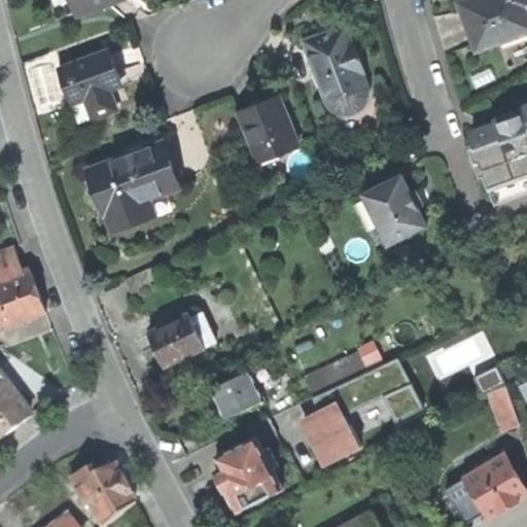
[(74,0),(80,14),(105,5),(119,0),(130,0),(136,5),(140,1),(139,0),(74,0)]
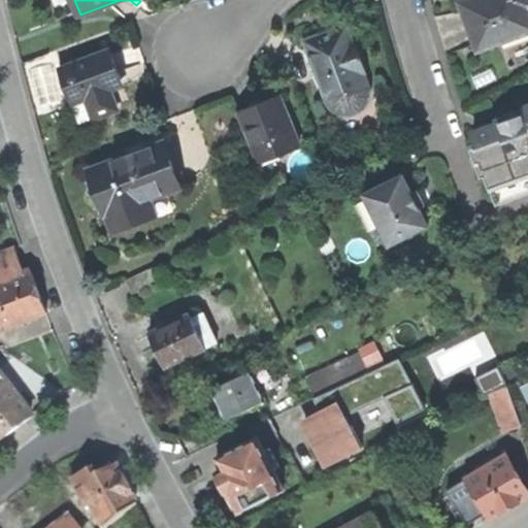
[(499,40),(527,29),(527,0),(466,0),(463,1),(472,27),(481,50),(500,42),(499,40)]
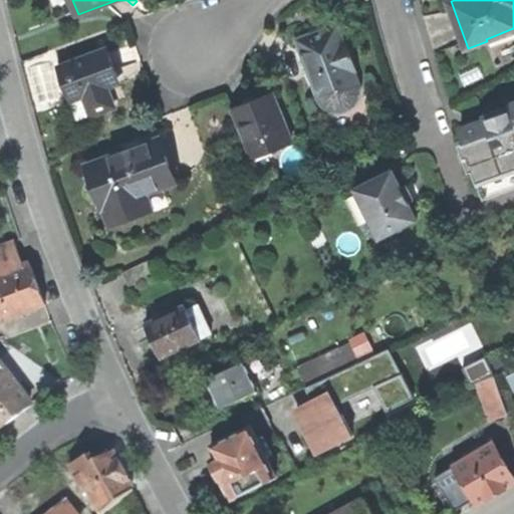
[(301,38),(322,97),(327,103),(335,109),(347,109),(357,101),(360,88),(358,79),(355,70),(357,69),(346,40),(344,40),(338,24),(315,33),(301,38)]
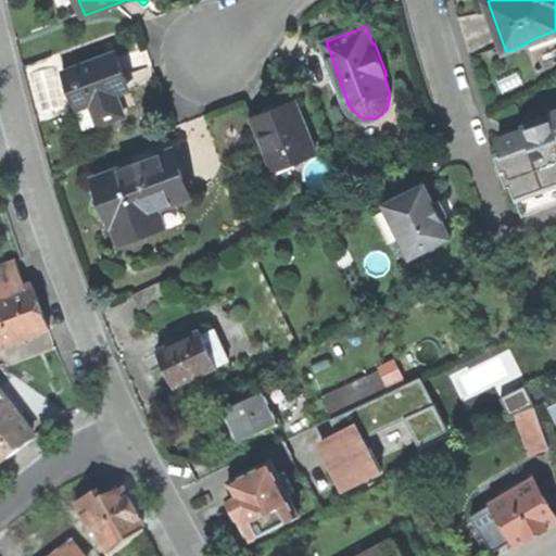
[(123,75),(116,55),(64,73),(85,134),(101,127),(100,125),(124,115),(117,95),(128,90),(123,75)]
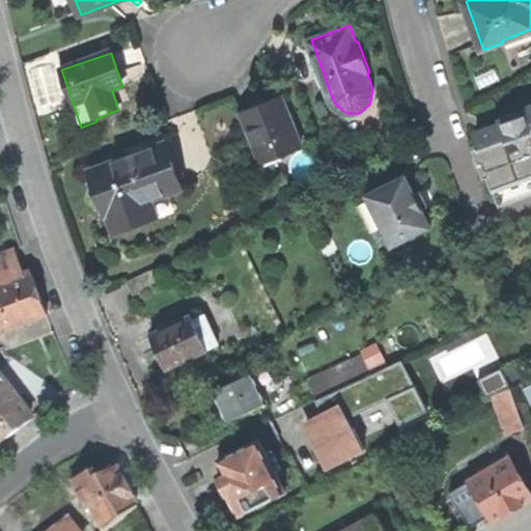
[(242,113),(260,162),(301,145),(282,96),(261,106),(242,113)]
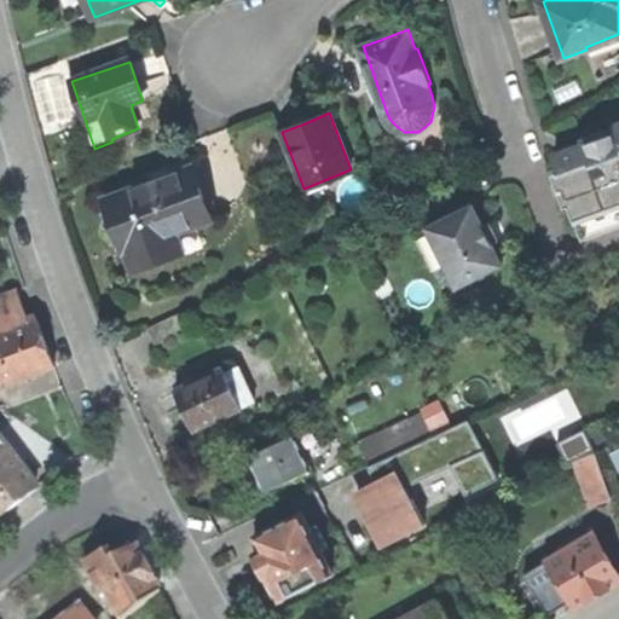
[(618,122),(618,123),(618,127),(603,132),(585,139),(585,142),(567,148),(557,163),(585,239),(618,226),(618,122)]
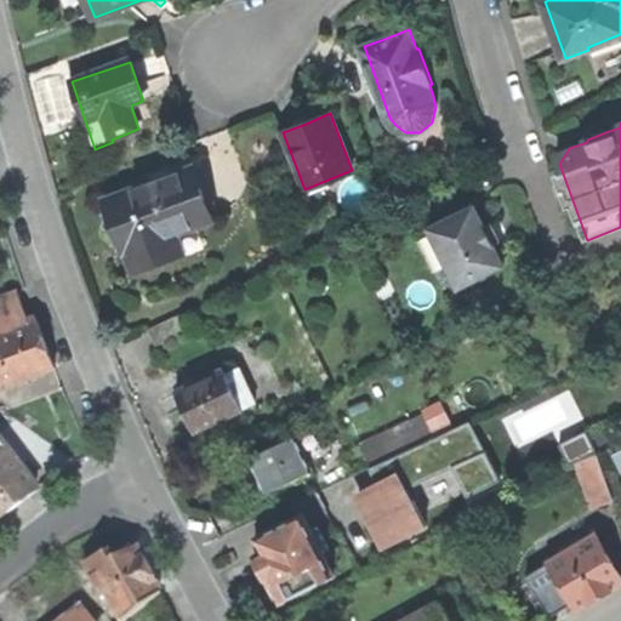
[(193,170),(106,201),(123,252),(127,251),(135,274),(204,250),(195,227),(211,221),(199,186),(193,170)]
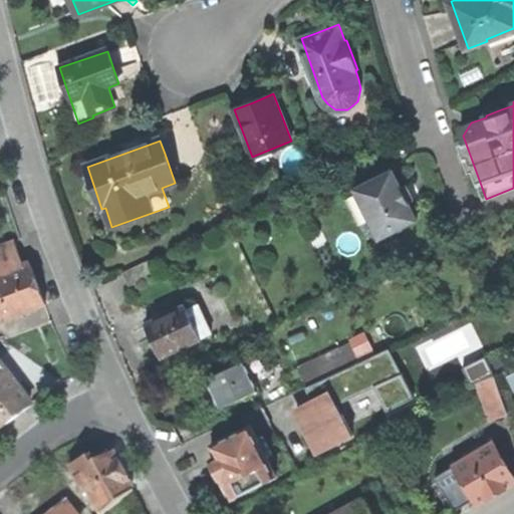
[(394,170),(354,188),(378,238),(417,219),(409,203),(416,200),(411,191),(408,183),(402,186),(394,170)]
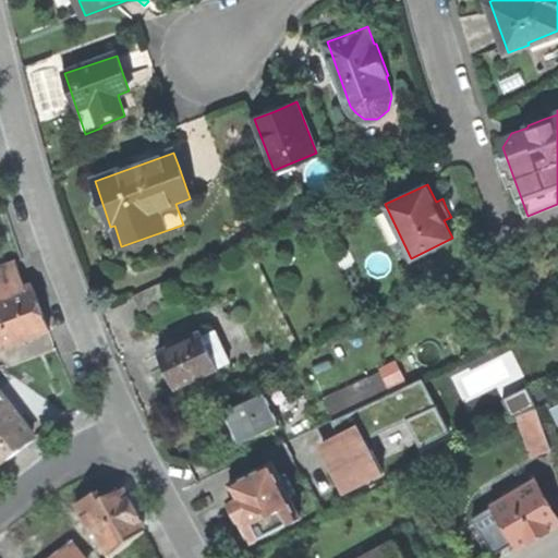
[(16,262),(0,267),(0,340),(2,348),(49,330),(39,304),(33,284),(26,288),(16,262)]
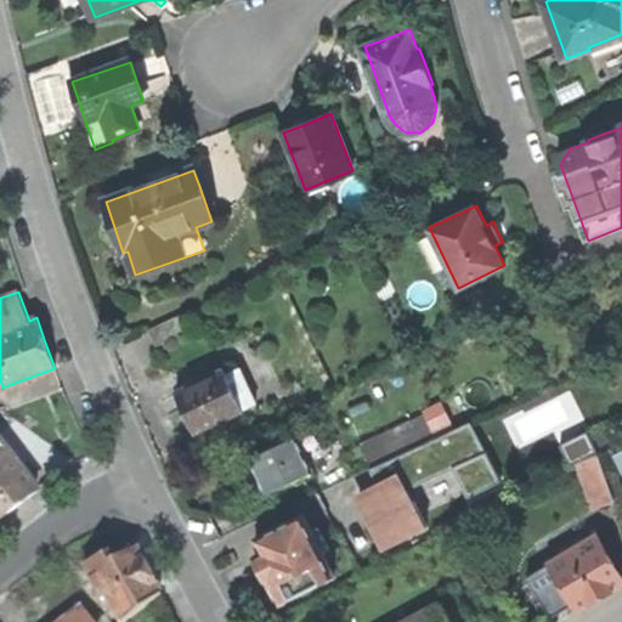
[(196,433),(256,403),(239,368),(226,375),(224,369),(177,393),(187,414),(196,433)]
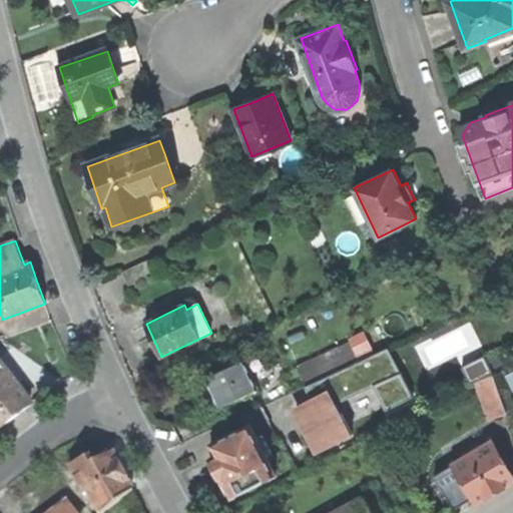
[(338,388),(367,374),(357,352),(368,347),(361,331),(350,336),(349,336),(296,361),(307,386),(331,374),(338,388)]
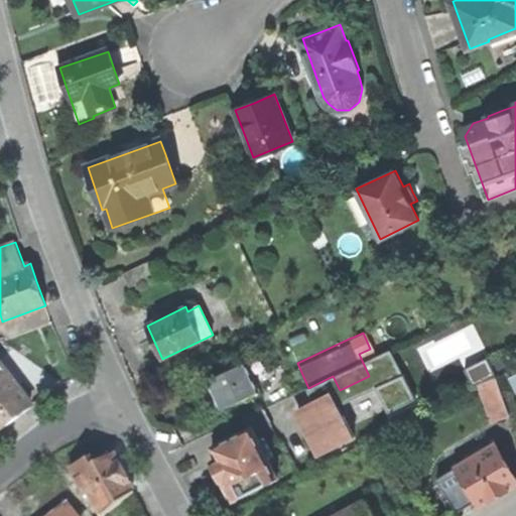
[(261,390),(255,378),(267,372),(260,356),(248,361),(247,361),(208,379),(215,394),(221,408),(261,390)]
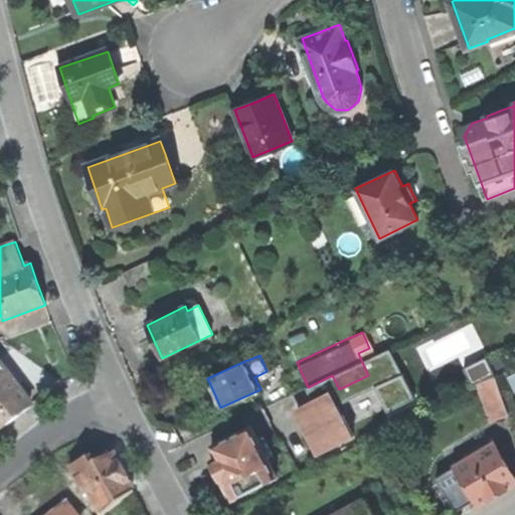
[(496,358),(476,364),(481,380),(501,373),(496,358)]
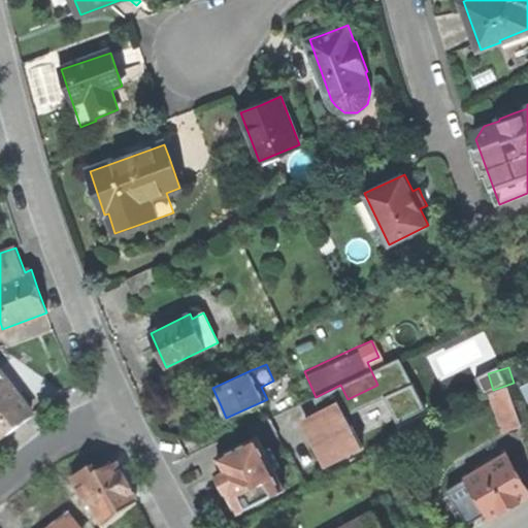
[(31,417),(0,376),(0,440),(14,430),(31,417)]
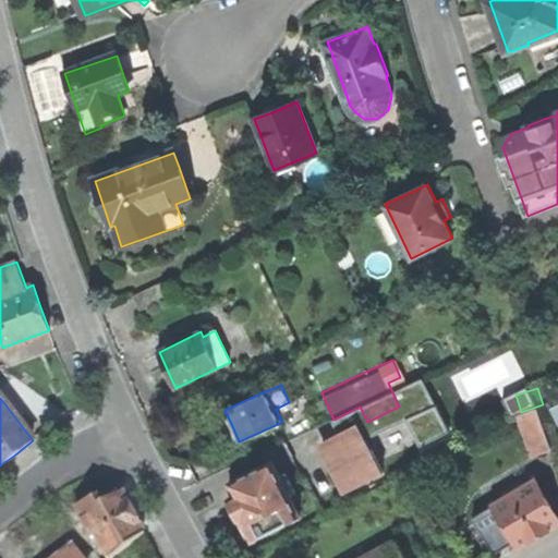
[(419,398),(399,407),(427,461),(447,451),(419,398)]
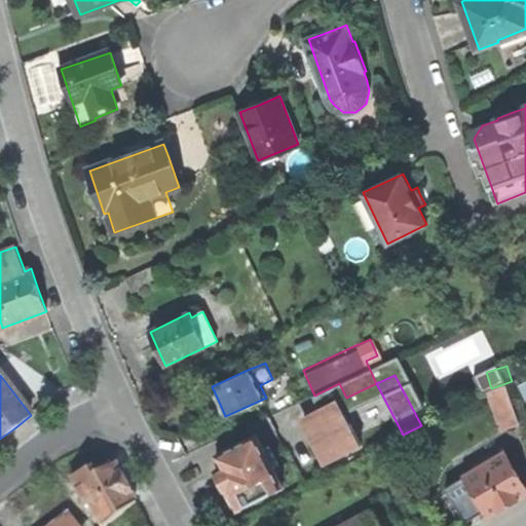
[(505,429),(525,422),(525,409),(518,382),(493,389),(505,429)]
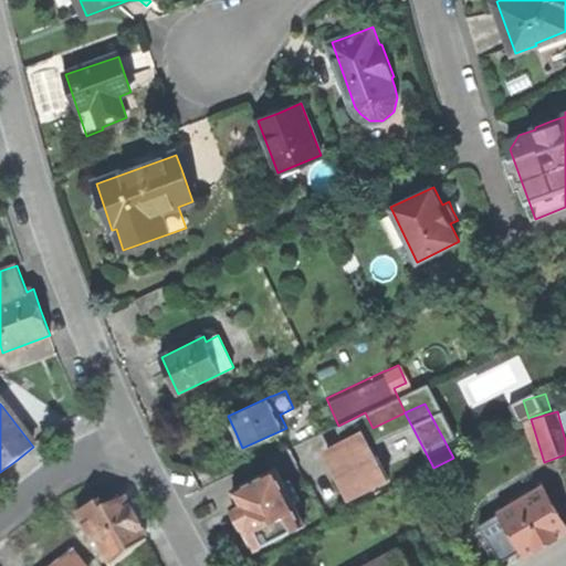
[(384,469),(364,430),(328,448),(354,496),(388,479),(387,475),(392,472),(389,467),(384,469)]
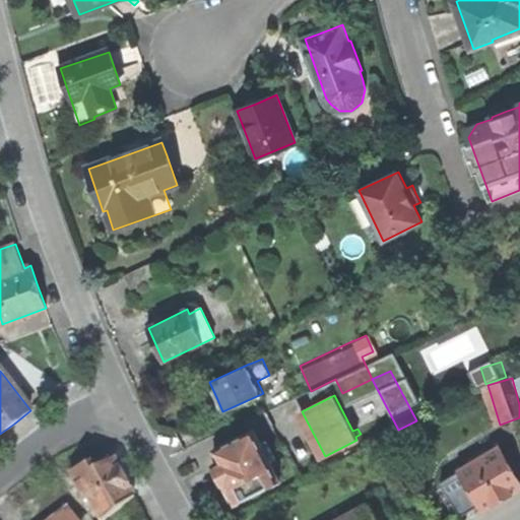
[(264,450),(253,431),(216,449),(221,461),(215,464),(221,477),(225,484),(226,484),(236,503),(279,479),(270,461),(275,458),(270,448),(264,450)]
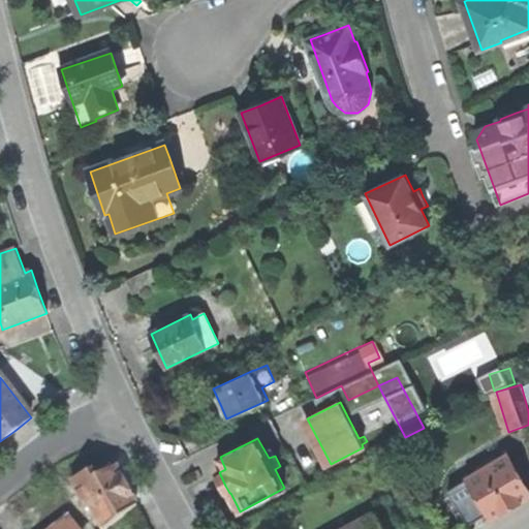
[(528,496),(528,490),(508,455),(497,462),(493,458),(487,461),(490,466),(469,478),(492,519),(508,508),(528,496)]
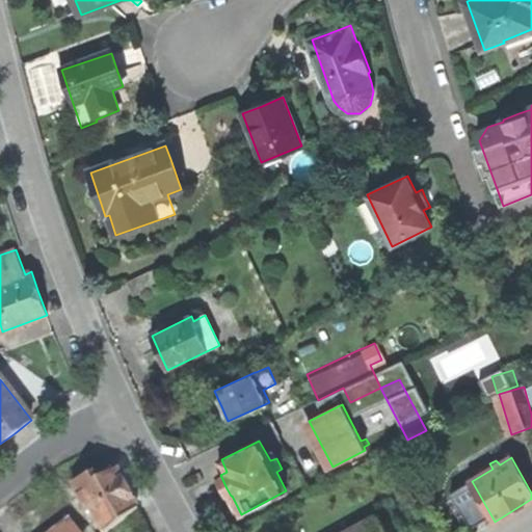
[(85,478),(73,484),(87,514),(91,512),(102,531),(107,531),(138,509),(126,487),(117,471),(99,480),(96,473),(85,478)]
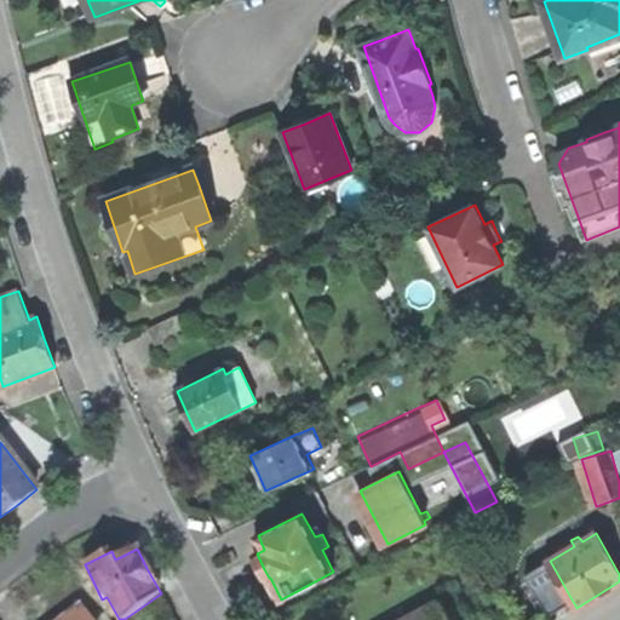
[(453,619),(452,616),(463,610),(453,593),(405,619),(453,619)]
